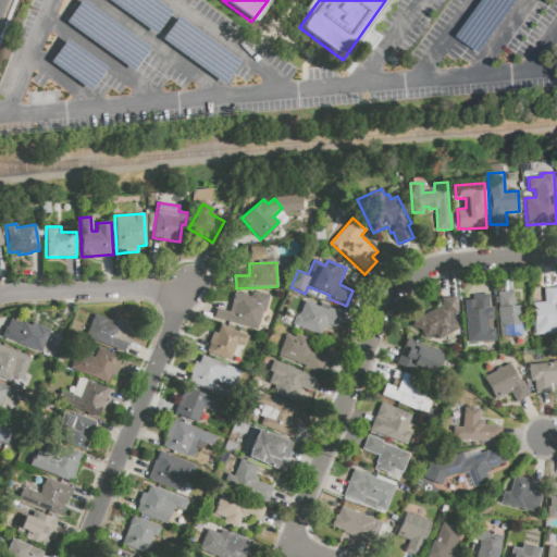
[(556,287),(556,333),(546,335),(546,327),(535,329),(533,304),(544,302),(543,289),(556,287)]
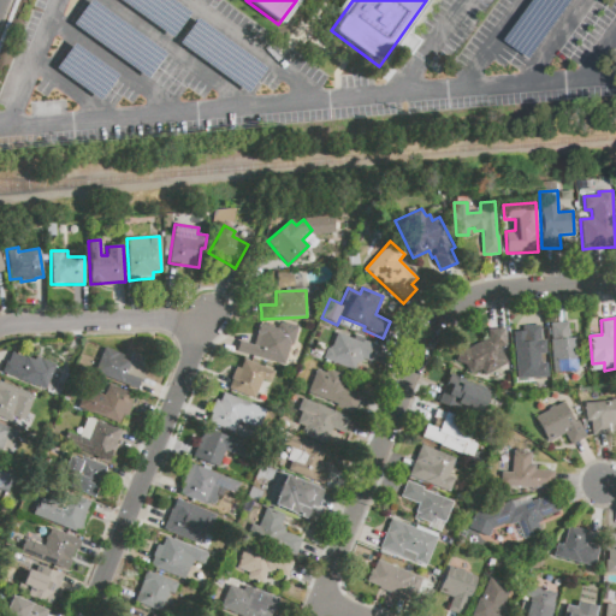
[(236,350),(237,345),(238,342),(252,345),(259,325),(276,330),(278,323),(283,324),(284,321),(298,325),(292,345),(290,345),(283,366),(236,350)]
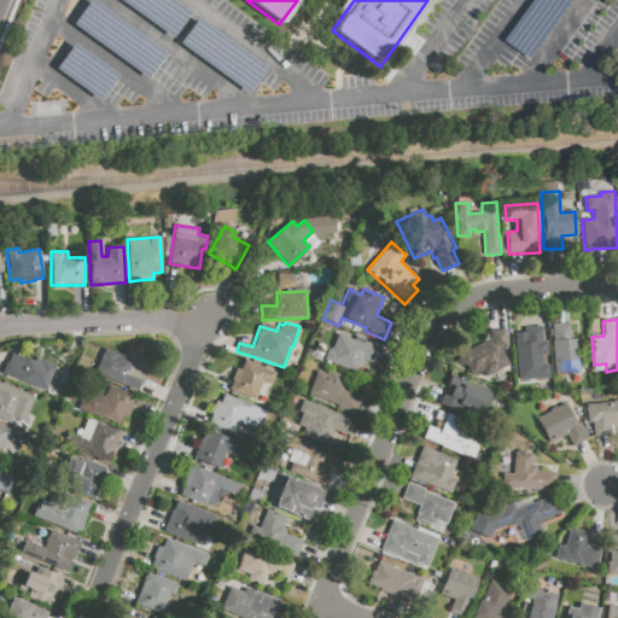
[(551,326),(571,324),(572,339),(584,338),(588,373),(555,377),(551,326)]
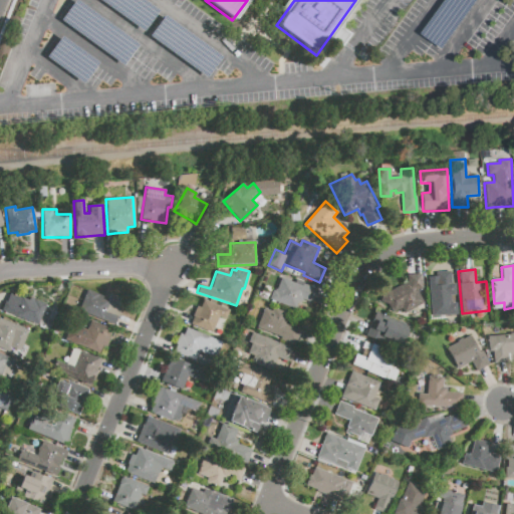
[(453,272),(457,314),(430,317),(427,290),(437,289),(435,273),(453,272)]
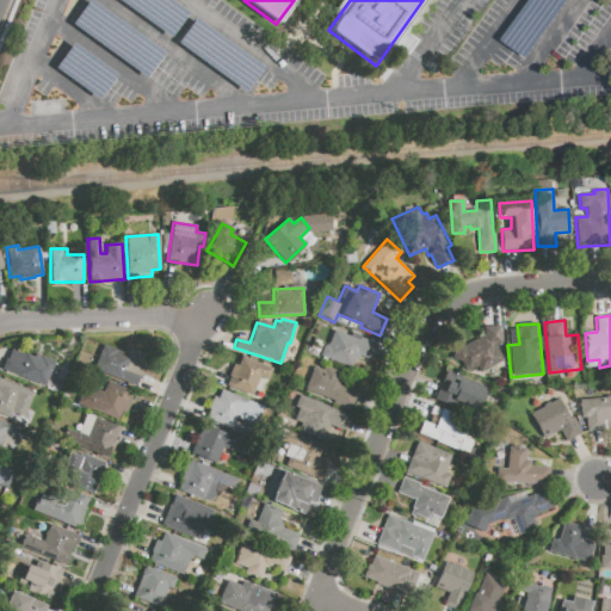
[(497,344),(505,359),(479,375),(475,369),(468,372),(462,363),(450,358),(456,344),(463,347),(483,334),(483,327),(503,326),(504,343),(497,344)]
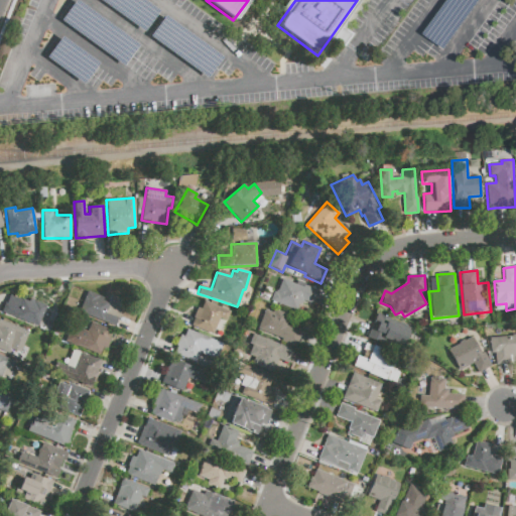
[(269,300),(274,290),(276,291),(281,279),(302,288),(304,285),(317,290),(312,304),(302,300),(297,312),(269,300)]
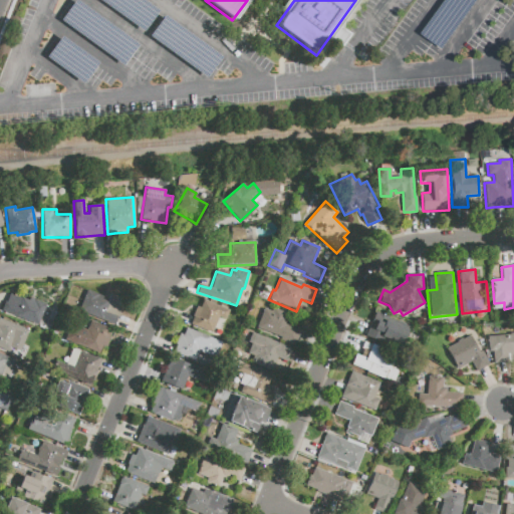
[(77,310),(85,289),(104,297),(103,300),(107,301),(109,295),(124,301),(115,325),(77,310)]
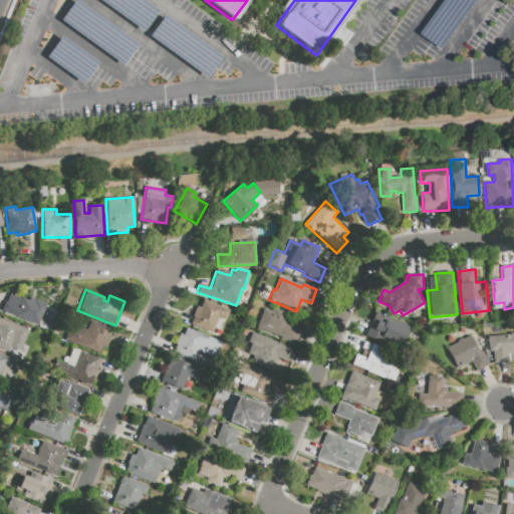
[(2,314),(3,311),(1,310),(3,305),(5,301),(16,305),(19,297),(28,300),(29,298),(46,304),(36,328),(2,314)]
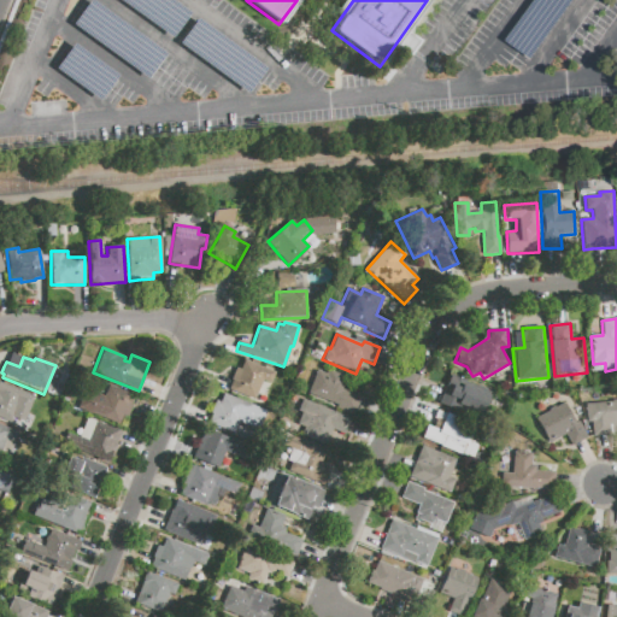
[(244,360),(276,372),(272,385),(263,381),(256,400),(231,392),(234,386),(230,383),(235,368),(240,370),(244,360)]
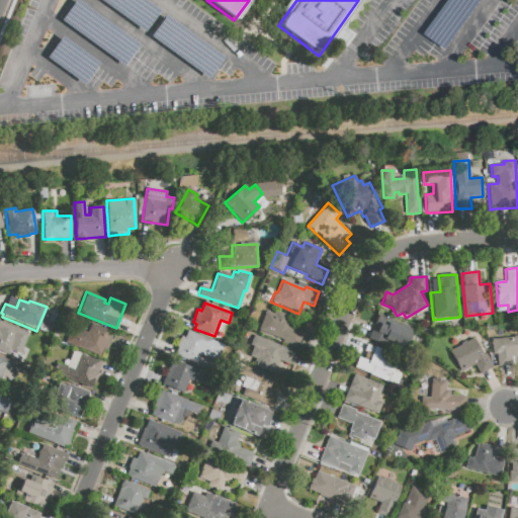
[(281,343),(282,340),(258,330),(266,311),(273,314),(274,311),(287,316),(285,320),(290,322),(288,327),(304,333),(296,349),(281,343)]
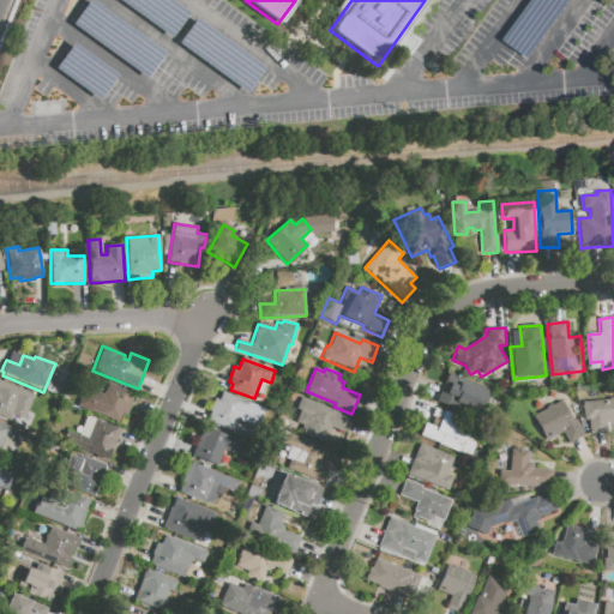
[(437,401),(449,372),(462,378),(461,380),(488,392),(479,414),(461,405),(458,410),(437,401)]
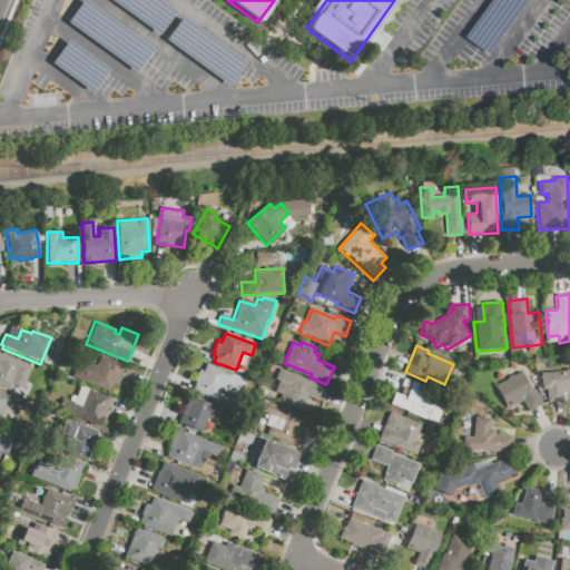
[(0,385),(0,353),(31,366),(22,390),(12,386),(11,390),(0,385)]
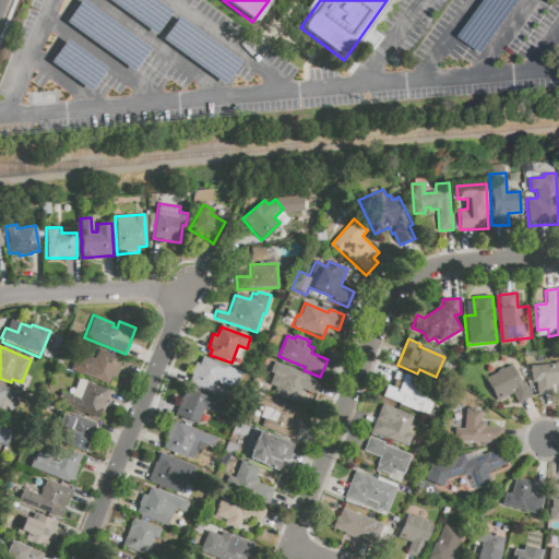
[(70,369),(76,353),(94,359),(97,349),(121,358),(118,366),(120,366),(113,387),(70,369)]
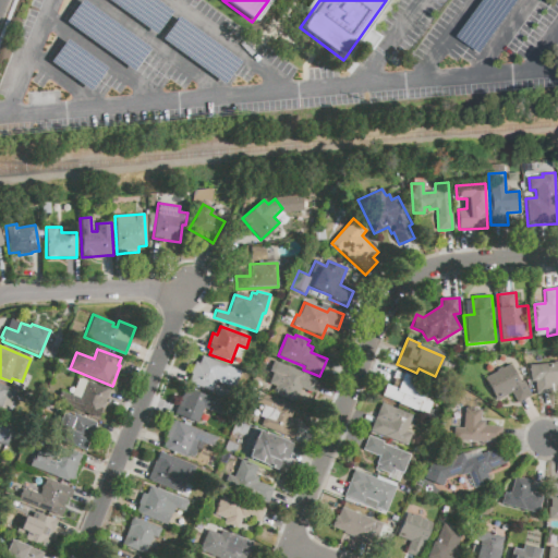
[(202,355),(230,365),(226,377),(218,374),(211,392),(187,384),(195,362),(198,363),(202,355)]
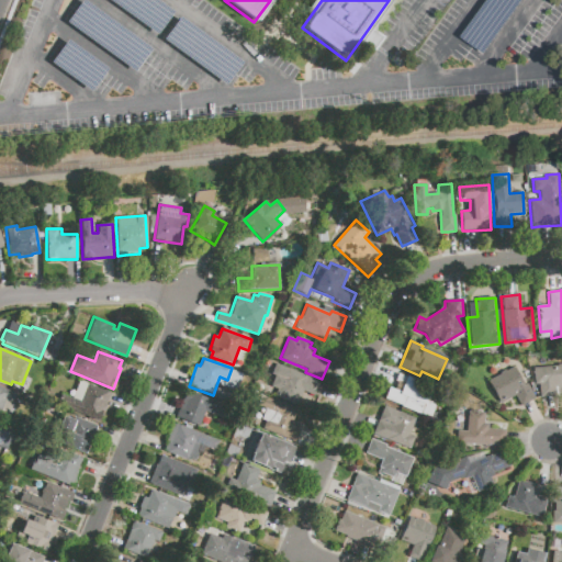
[(296,406),(273,396),(277,390),(270,388),(273,378),(269,375),(274,363),(319,382),(314,396),(302,392),(296,406)]
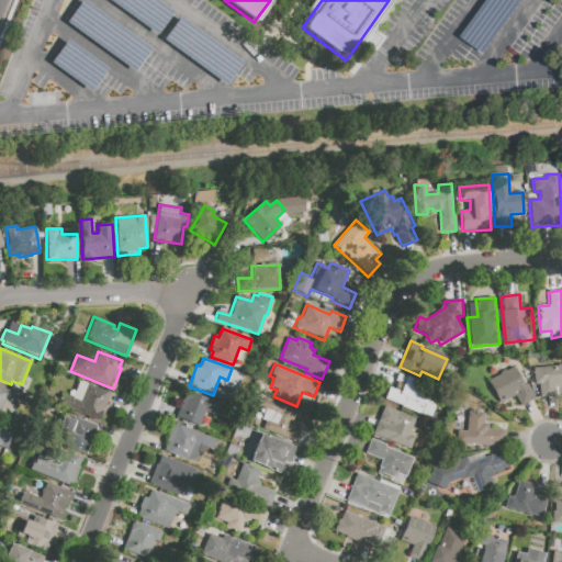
[(532,368),(561,364),(561,386),(555,388),(555,395),(539,397),(538,384),(534,384),(532,368)]
